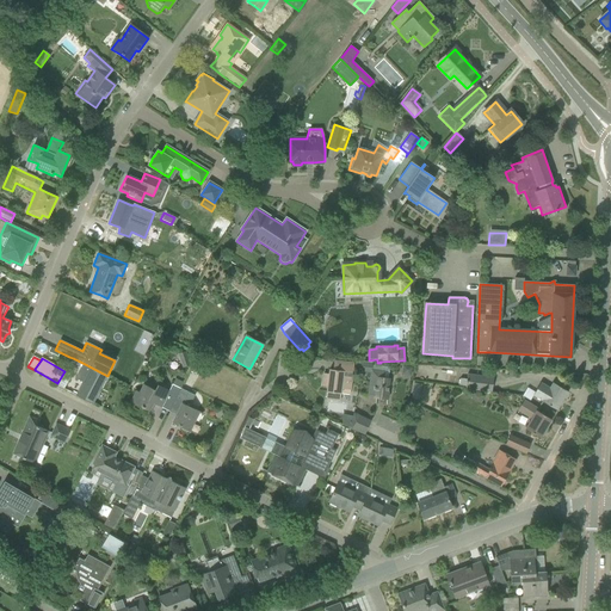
[(323,374),(322,386),(327,387),(326,393),(326,400),(339,401),(340,394),(350,395),(350,390),(352,377),(351,377),(351,372),(352,372),(353,363),(334,360),(333,370),(329,370),(328,375),(323,374)]
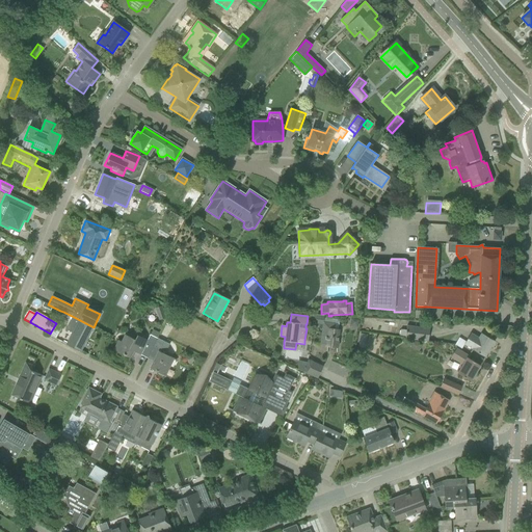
[(322,325),(322,328),(320,345),(337,347),(339,330),(334,329),(335,324),(323,322),(324,316),(315,315),(314,324),(322,325)]
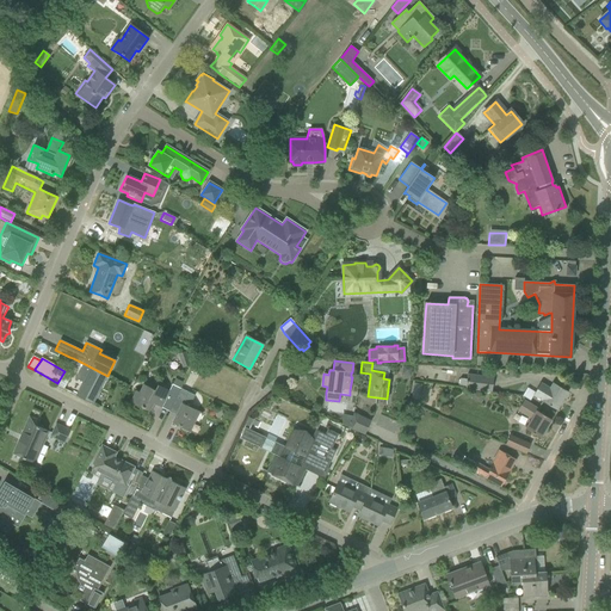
[(98,394),(107,376),(85,364),(76,380),(82,383),(76,396),(93,405),(98,394)]
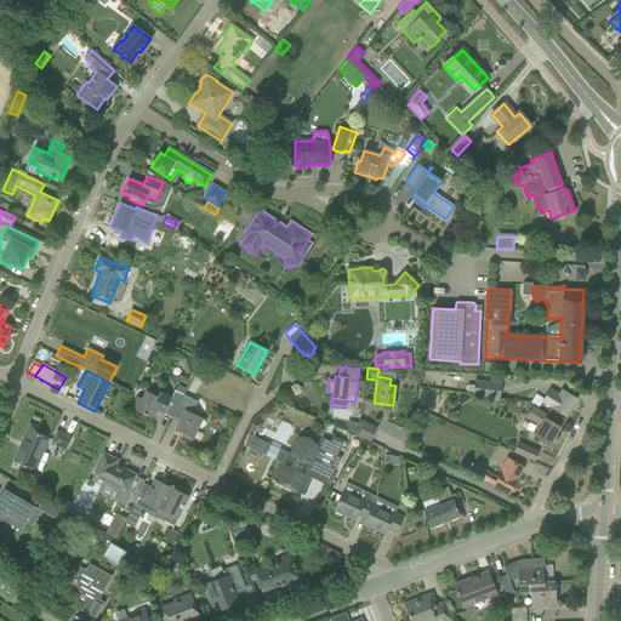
[(473,396),(500,399),(502,385),(476,381),(474,386),(474,393),(473,396)]
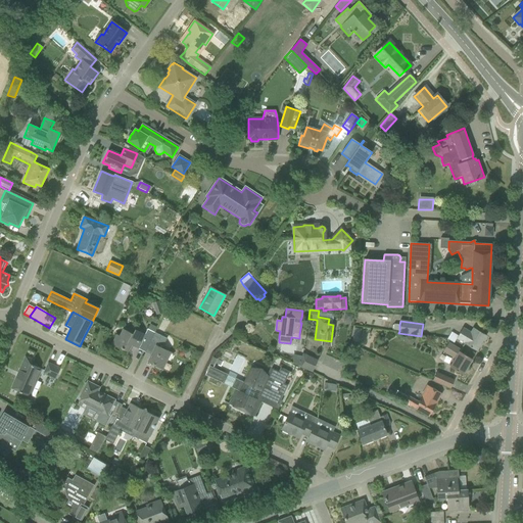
[(145,352),(146,350),(154,333),(157,328),(150,325),(148,330),(147,329),(145,335),(135,330),(133,334),(123,329),(120,336),(116,335),(111,344),(128,352),(131,345),(138,349),(139,347),(145,350),(144,352),(145,352)]
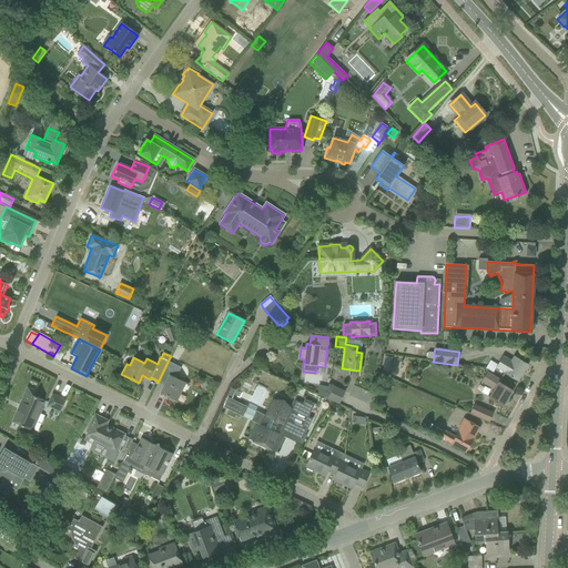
[(496,368),(508,376),(518,382),(528,365),(518,359),(514,356),(511,361),(504,356),(496,368)]
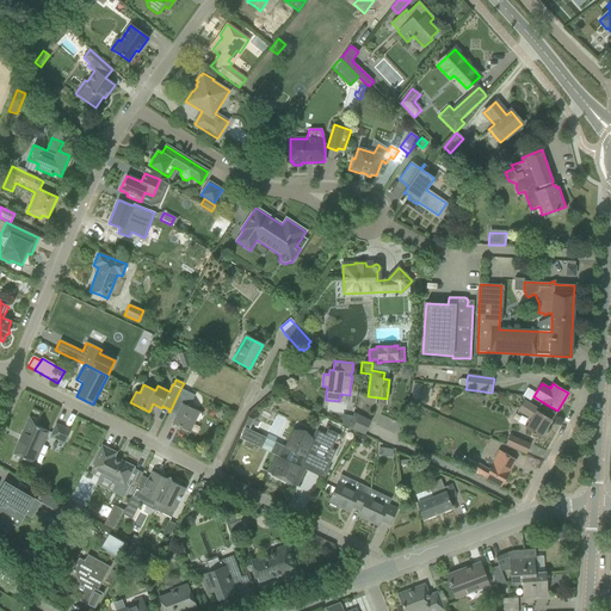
[(180,389),(171,409),(177,413),(172,423),(186,430),(192,420),(197,411),(189,407),(195,396),(189,393),(180,389)]
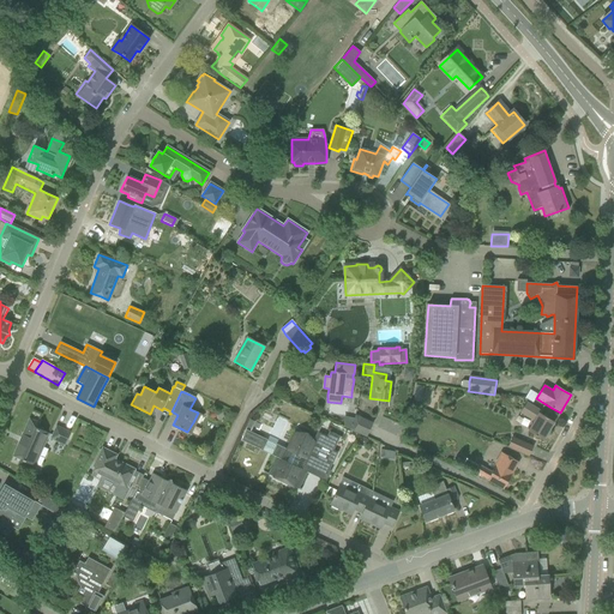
[(474,401),(483,407),(488,401),(479,395),(474,401)]
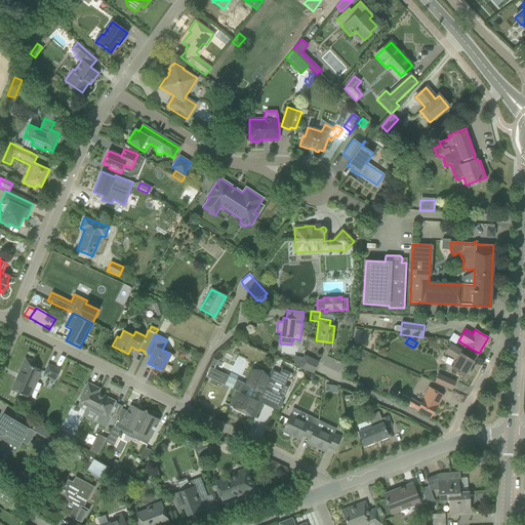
[(465,356),(461,355),(462,352),(450,345),(445,354),(458,361),(453,369),(465,376),(473,361),(465,356)]
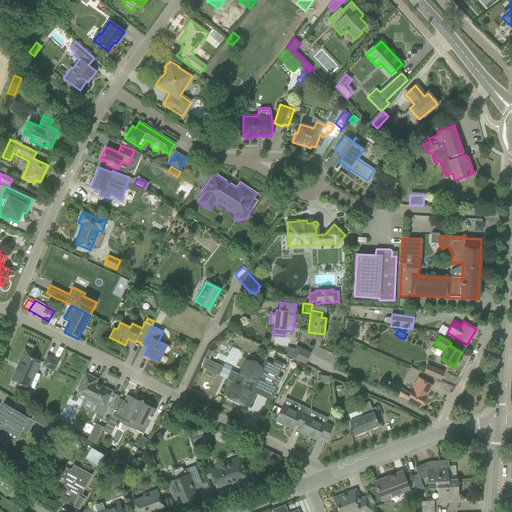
[(300,348),(294,359),(305,365),(311,353),(300,348)]
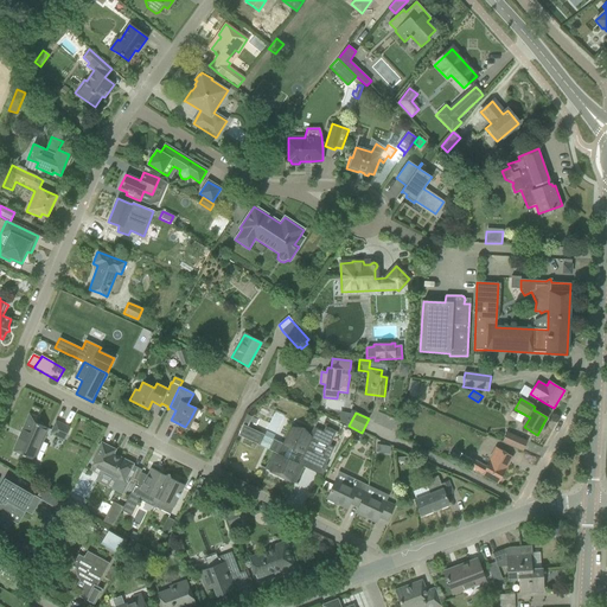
[(29,415),(13,452),(34,461),(49,429),(34,423),(37,419),(29,415)]
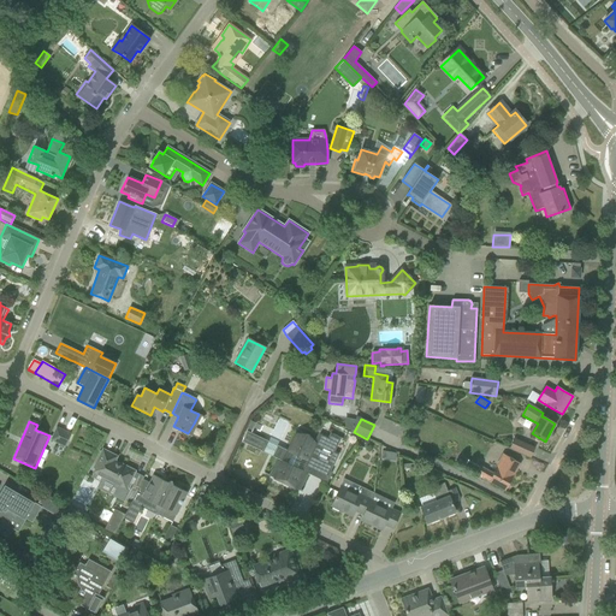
[(386,433),(384,442),(396,446),(402,427),(388,422),(384,432),(386,433)]
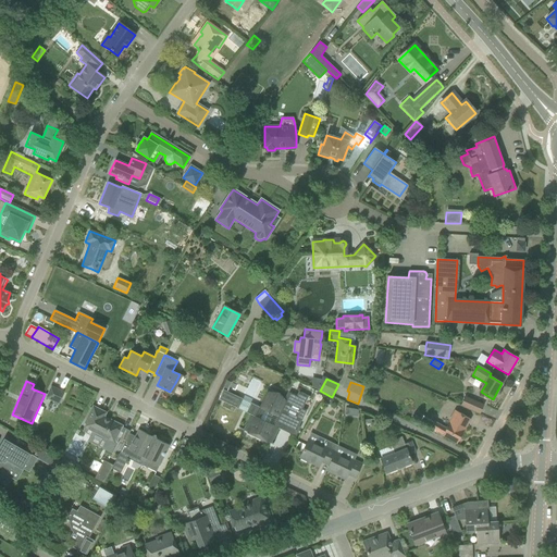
[(239,428),(238,429),(272,445),(273,444),(271,443),(279,429),(276,429),(277,428),(280,423),(297,432),(298,431),(293,429),(300,415),(302,416),(302,417),(302,418),(304,418),(307,410),(306,410),(305,411),(301,410),(308,397),(309,398),(310,397),(299,392),(297,396),(288,393),(293,385),(292,384),(283,403),(268,395),(261,408),(264,409),(264,410),(260,420),(259,420),(250,416),(243,430),(239,428)]
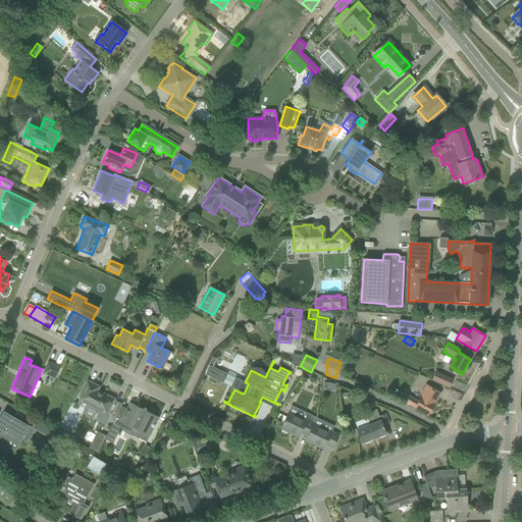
[(55,378),(56,377),(60,368),(48,363),(43,373),(55,378)]
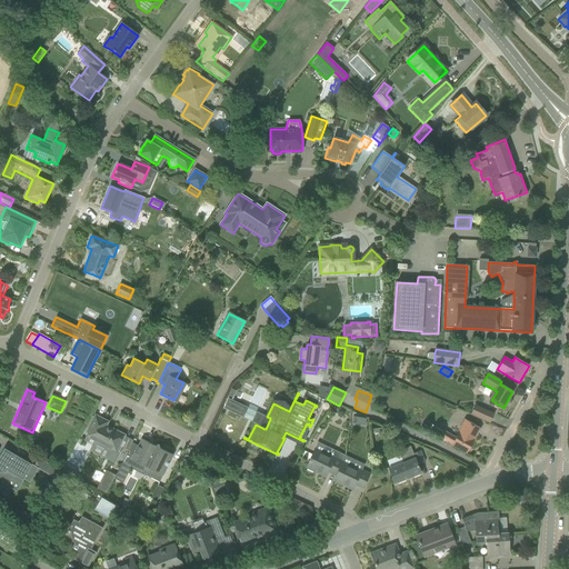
[(228,399),(225,408),(229,410),(241,417),(246,408),(231,401),(231,400),(228,399)]
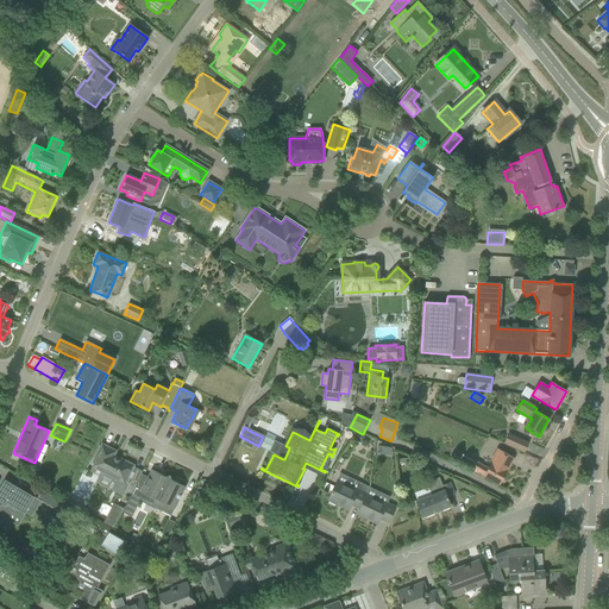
[(504,444),(513,447),(523,452),(528,443),(508,434),(504,444)]
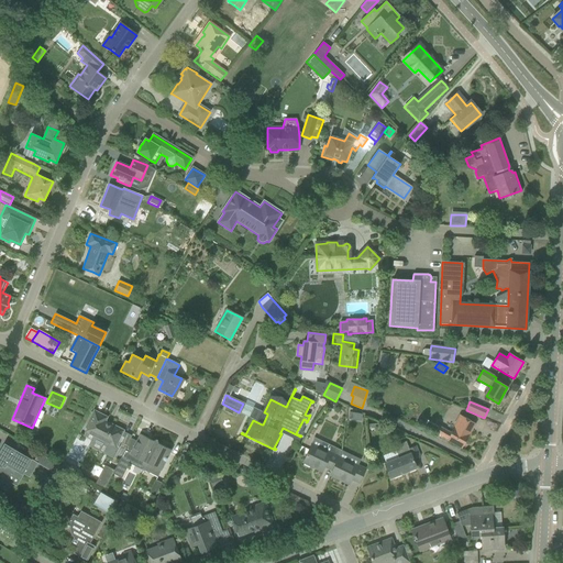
[(116,427),(105,421),(107,418),(94,411),(89,421),(86,427),(88,429),(86,433),(103,442),(99,452),(113,459),(118,449),(116,446),(119,441),(123,431),(122,430),(122,429),(116,426),(116,427)]
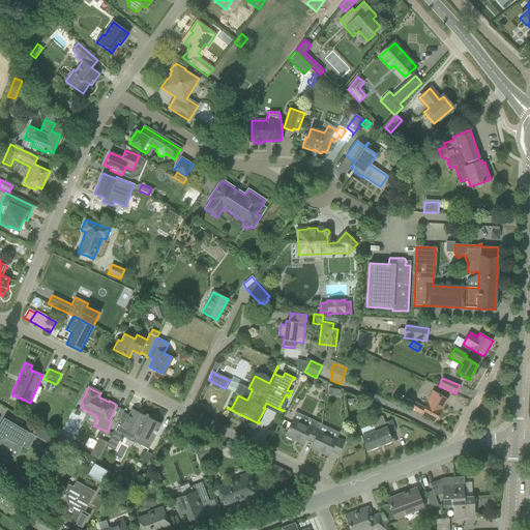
[(410,407),(425,416),(435,421),(443,407),(441,406),(446,399),(433,390),(428,400),(429,400),(424,408),(413,401),(410,407)]
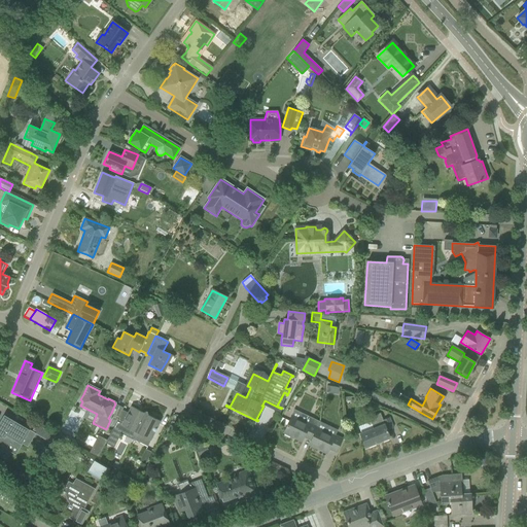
[(115,403),(111,413),(117,416),(121,408),(115,403)]
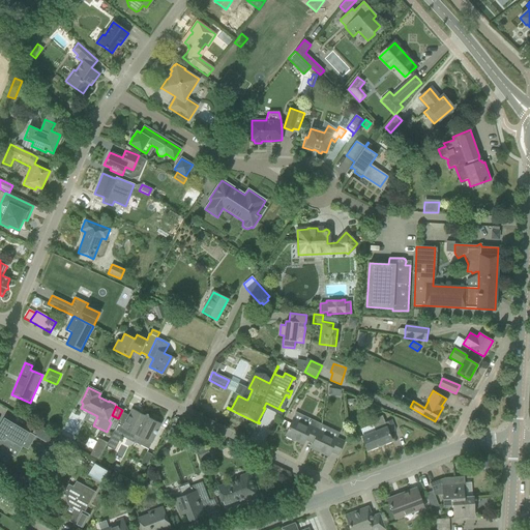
[(122,413),(109,440),(115,443),(119,435),(134,442),(147,414),(144,415),(131,409),(128,416),(122,413)]
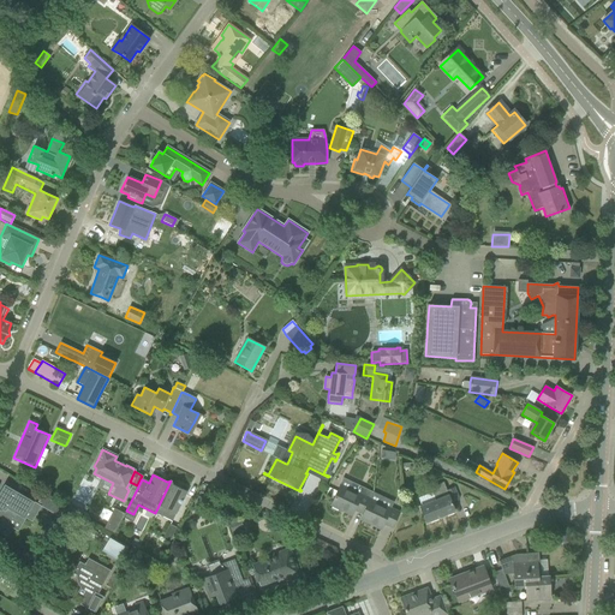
[(344,479),(340,485),(330,506),(352,515),(354,511),(363,514),(372,495),(374,493),(344,479)]
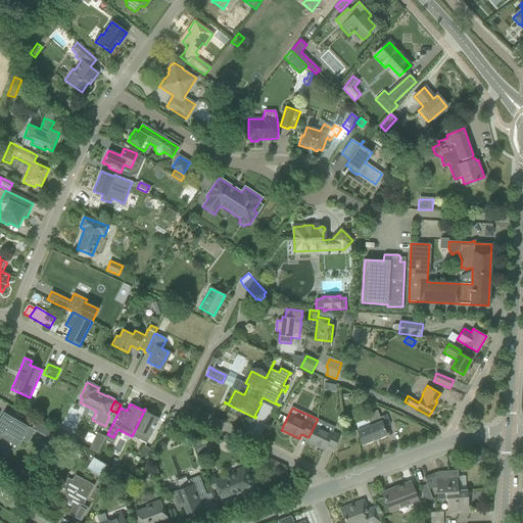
[(145,409),(132,436),(139,439),(142,433),(149,437),(154,428),(159,419),(147,413),(146,410),(145,409)]
